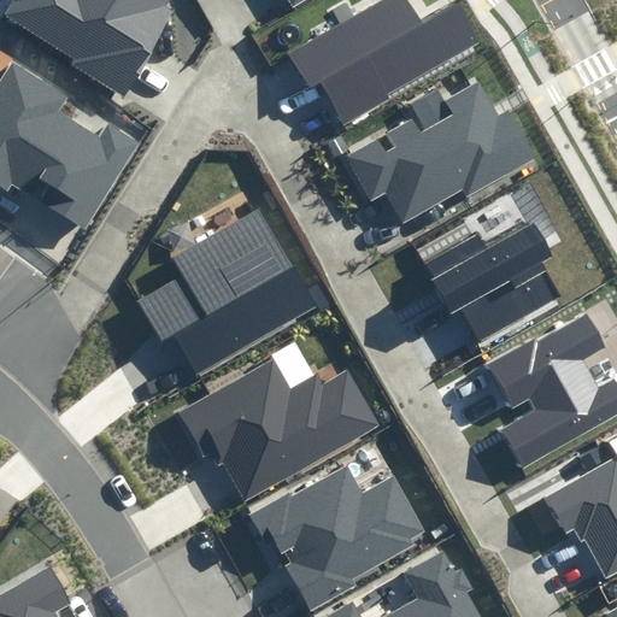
[(9,0),(0,16),(0,17),(125,90),(174,7),(165,3),(166,0),(9,0)]
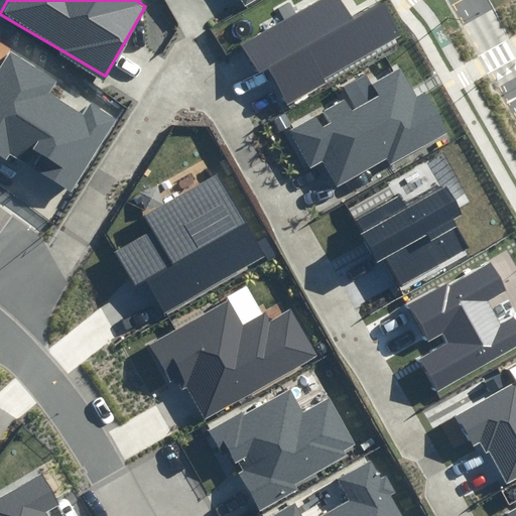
[(352,21),(339,0),(323,0),(242,46),(259,76),(266,73),(286,108),(327,84),(324,80),(397,36),(379,5),(352,21)]
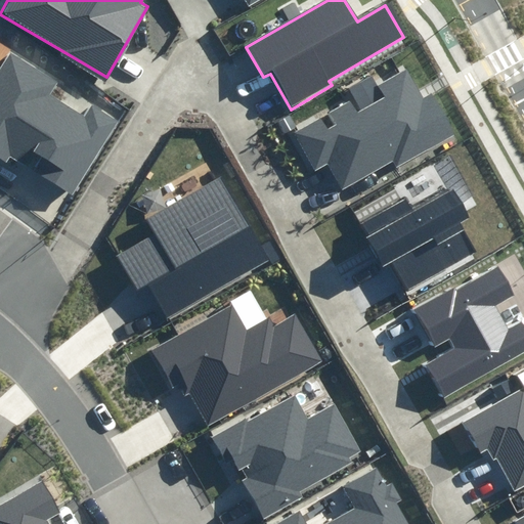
[(0,63),(0,161),(4,164),(10,155),(73,194),(121,120),(95,103),(87,116),(49,92),(56,81),(8,51),(0,63)]
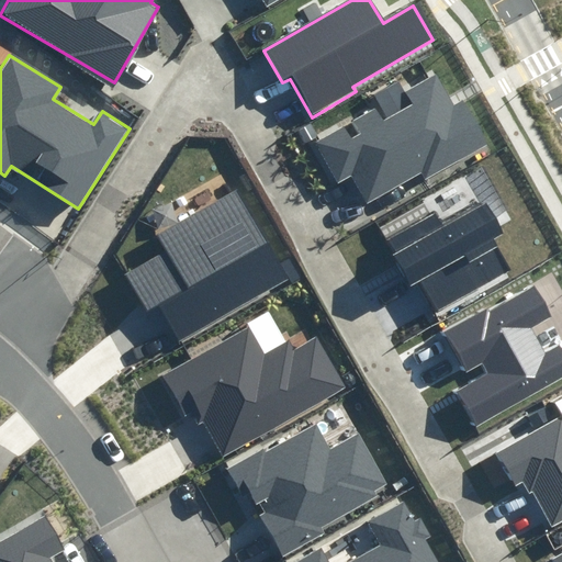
[(456,107),(436,74),(407,91),(414,102),(384,120),(378,109),(353,123),(359,133),(353,136),(348,126),(315,145),(338,184),(352,176),(369,204),(422,173),(426,181),(487,145),(462,102),(456,107)]
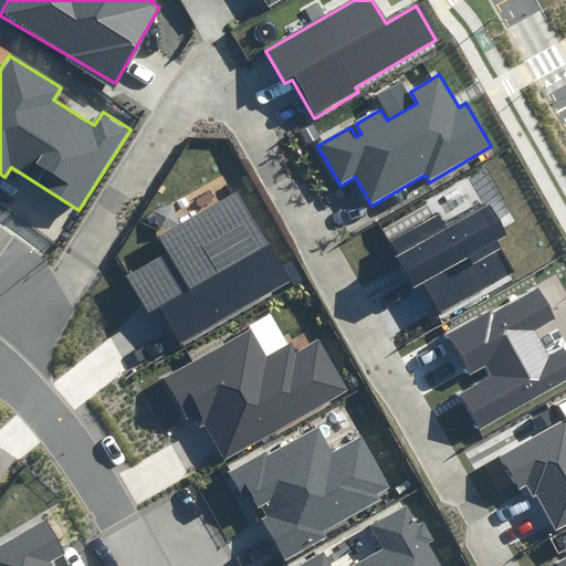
[(165,253),(126,275),(148,314),(157,308),(167,326),(177,343),(289,280),(239,190),(156,238),(165,253)]
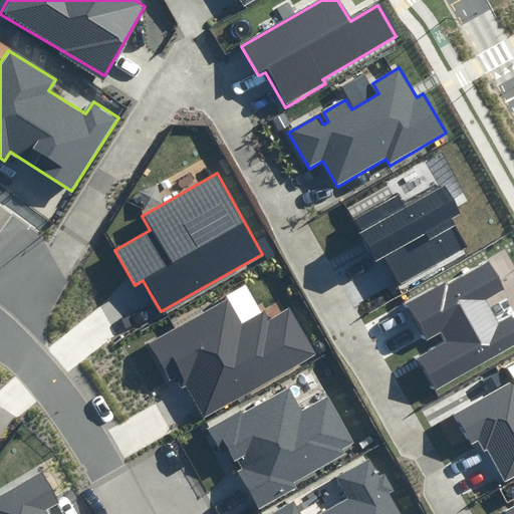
[(405,202),(400,193),(352,219),(375,260),(381,257),(397,283),(466,245),(452,219),(457,215),(439,183),(405,202)]
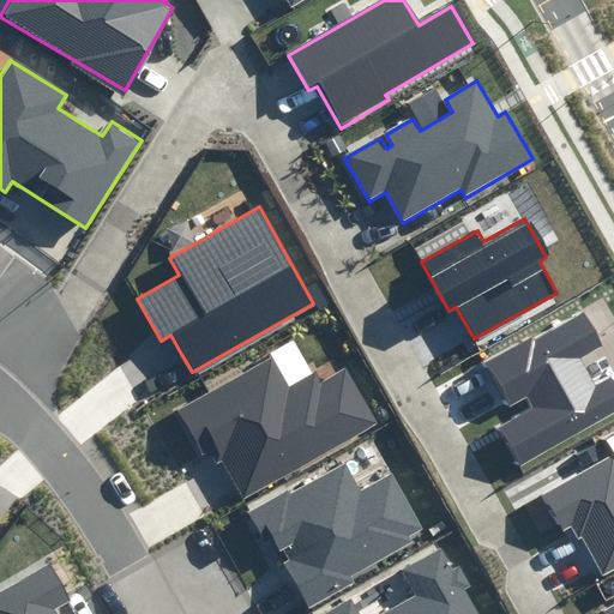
[(607,348),(585,309),(486,365),(509,407),(529,396),(536,408),(498,428),(519,467),(613,414),(613,379),(599,389),(583,361),(607,348)]
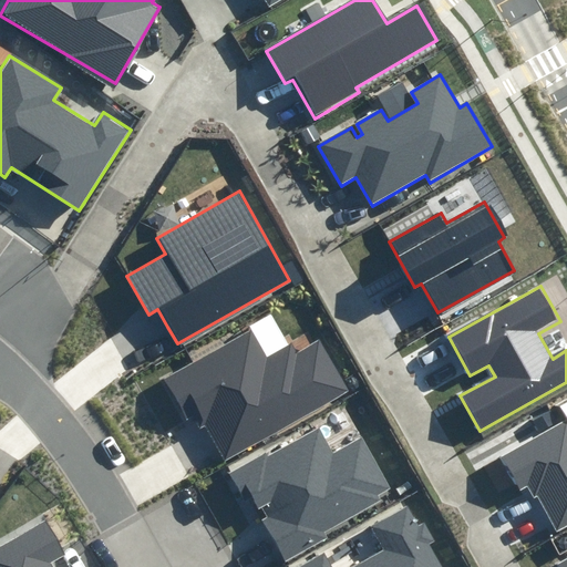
[(251,327),(158,379),(189,433),(202,426),(210,443),(222,462),(344,392),(317,343),(295,356),(289,346),(269,358),(251,327)]
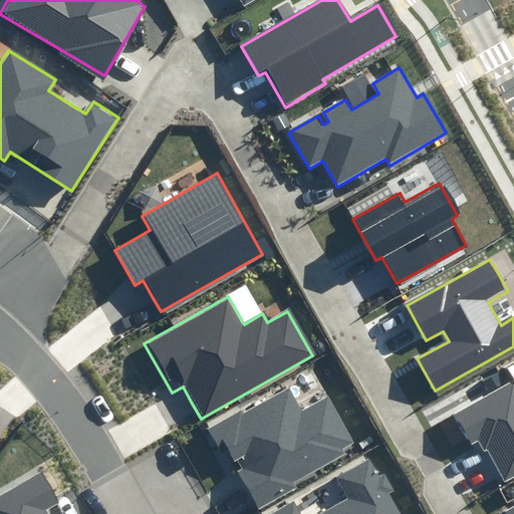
[(315,349),(316,350),(317,351),(318,351),(320,351),(322,351),(323,350),(324,349),(324,347),(324,345),(323,344),(322,343),(321,342),(319,342),(318,342),(316,343),(315,344),(315,345),(315,347),(315,349)]
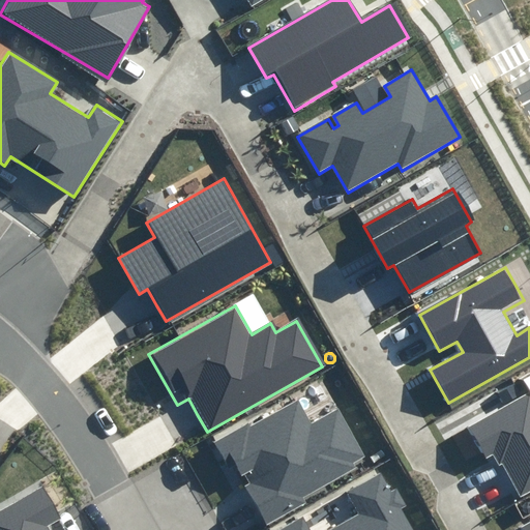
[(529,398),(529,395),(471,429),(491,464),(499,460),(522,498),(529,493),(529,398)]
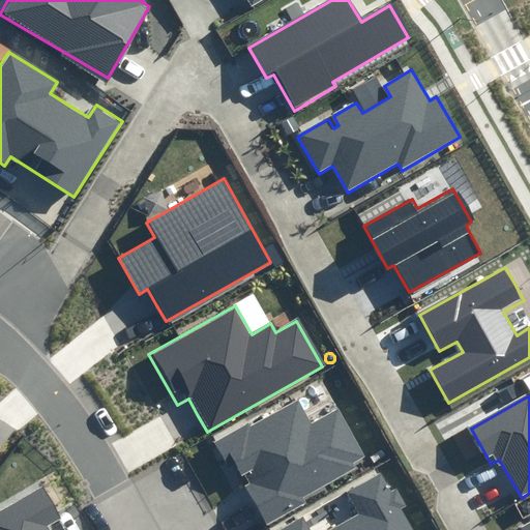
[(254,505),(264,525),(359,470),(355,464),(372,454),(344,408),(312,427),(295,398),(214,444),(227,466),(237,460),(249,481),(242,486),(254,505)]
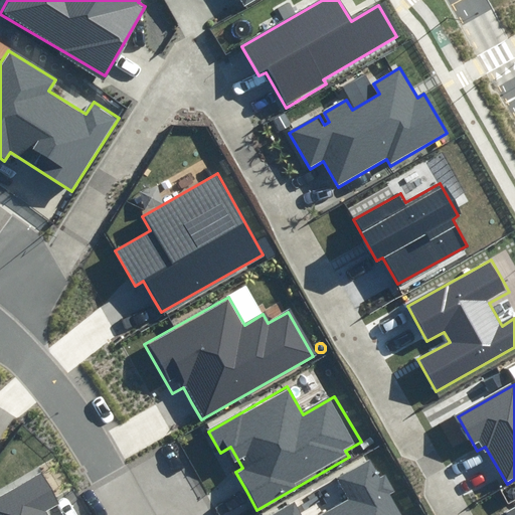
[(403,514),(372,460),(338,479),(349,499),(321,514),(298,514),(293,505),(275,514),(403,514)]
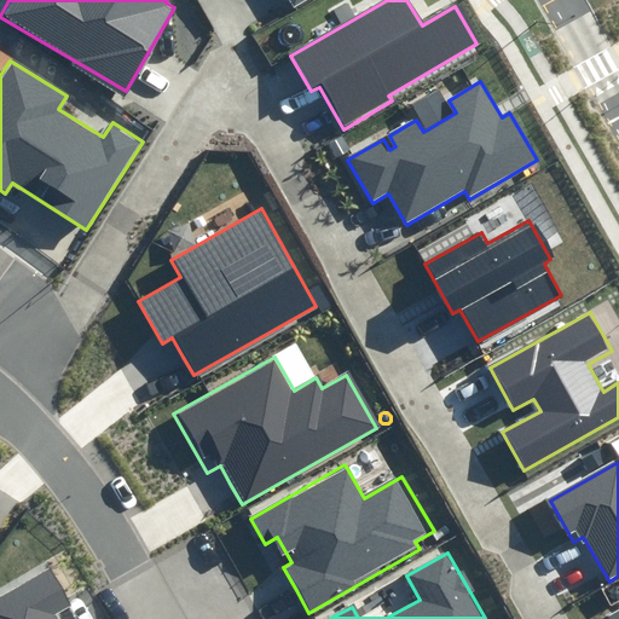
[(75,601),(53,562),(0,593),(0,618),(62,618),(58,612),(75,601)]
